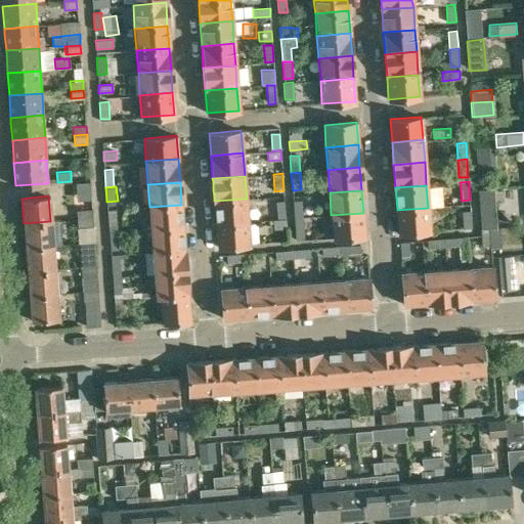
[(247,199),(214,201),(216,223),(248,221),(247,199)]
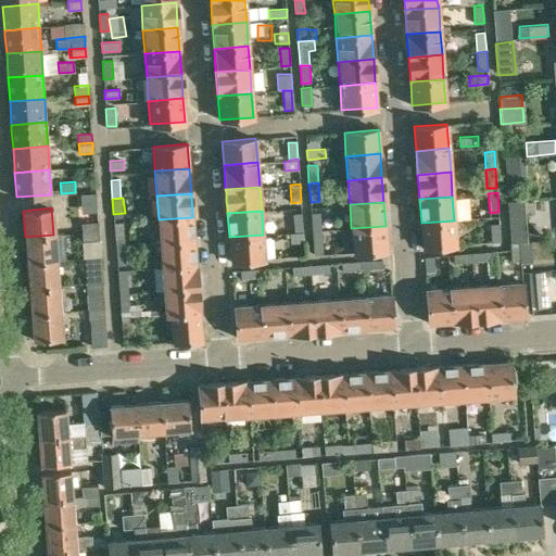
[(312,230),(321,230),(320,212),(311,213),(312,230)]
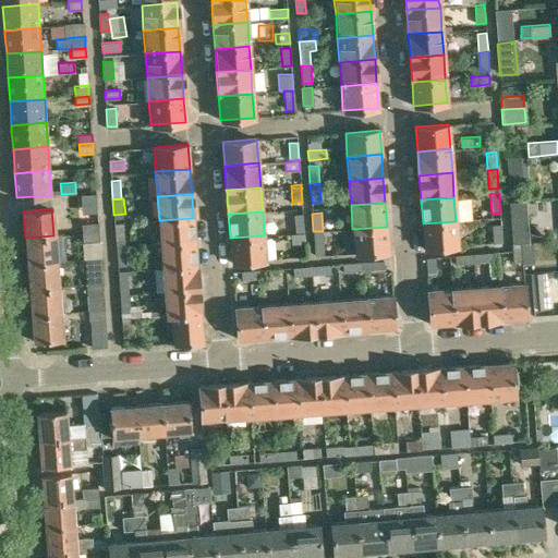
[(304,232),(303,214),(294,214),(295,232),(304,232)]
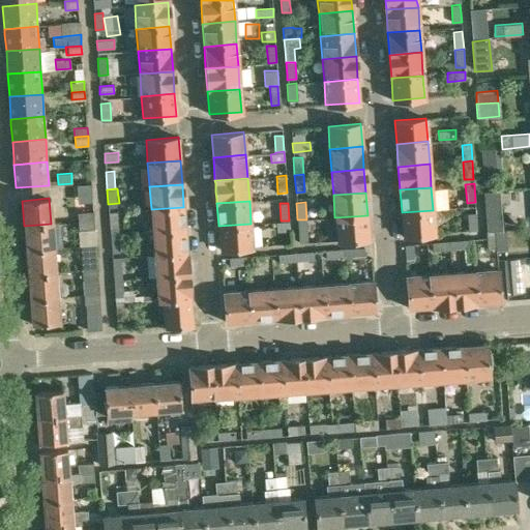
[(183,207),(151,209),(152,233),(185,231),(183,207)]
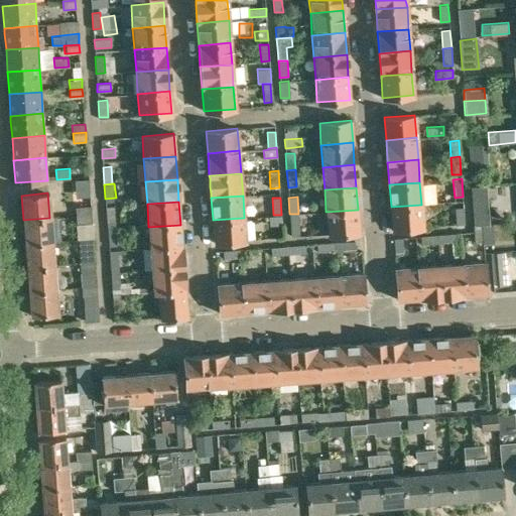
[(421,205),(391,207),(392,229),(423,227),(421,205)]
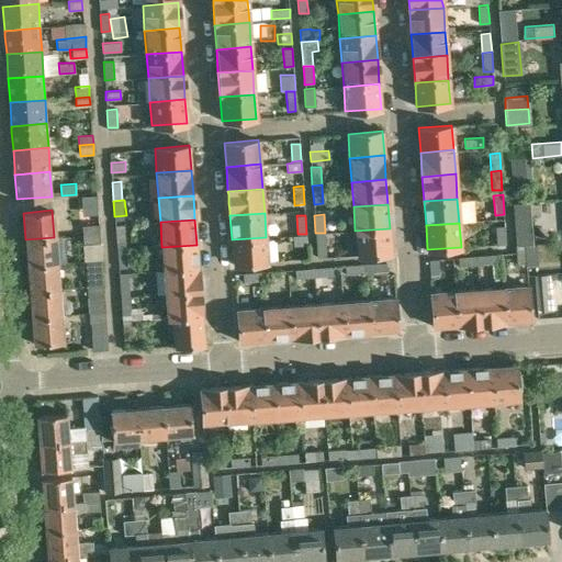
[(81,225),(82,234),(99,233),(98,224),(81,225)]
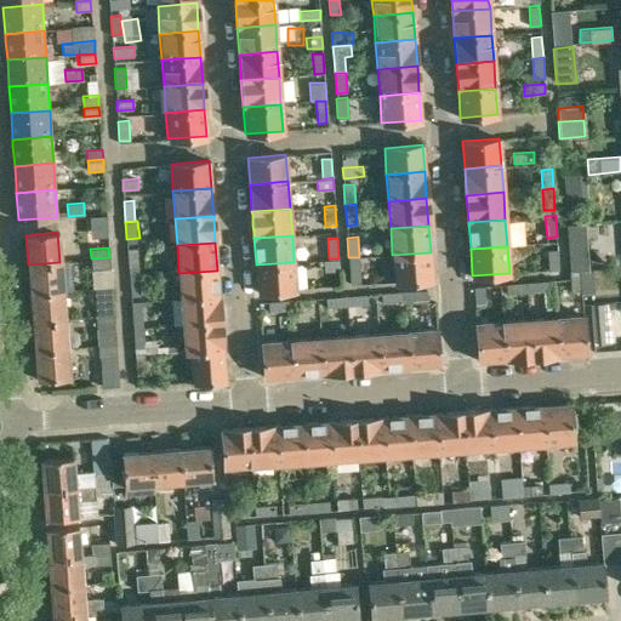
[(127,249),(129,275),(140,274),(137,248),(127,249)]
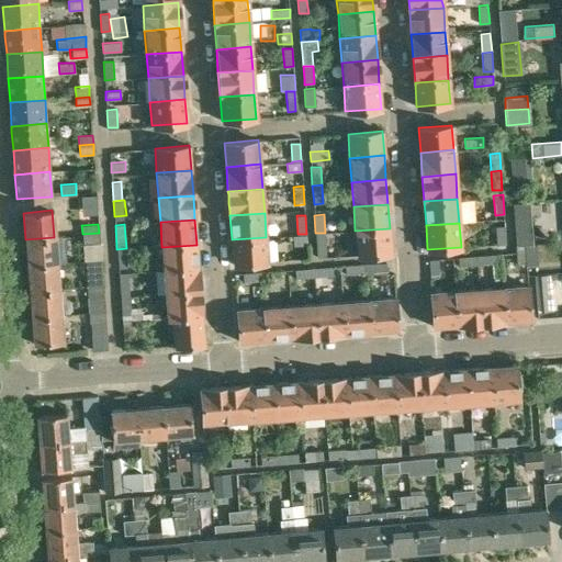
[(495,226),(497,245),(506,244),(505,225),(495,226)]
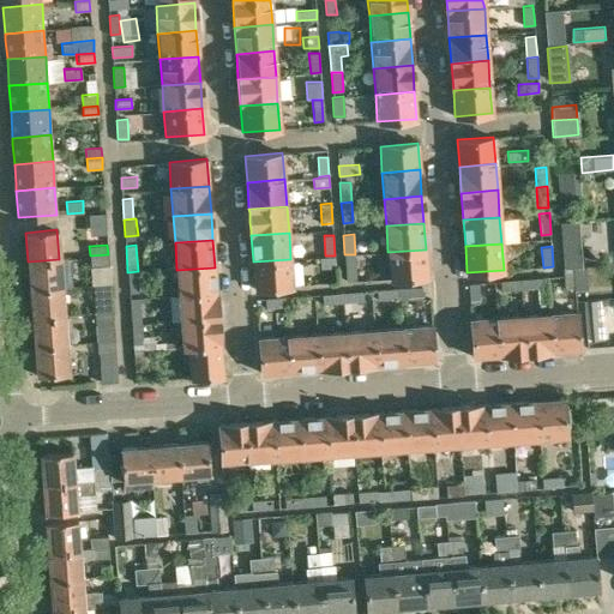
[(426,250),(387,252),(390,278),(427,276),(426,250)]
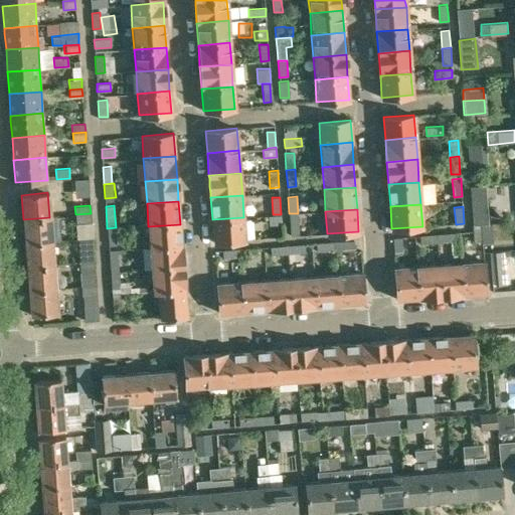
[(472,212),(473,224),(481,224),(489,223),(488,211),(472,212)]
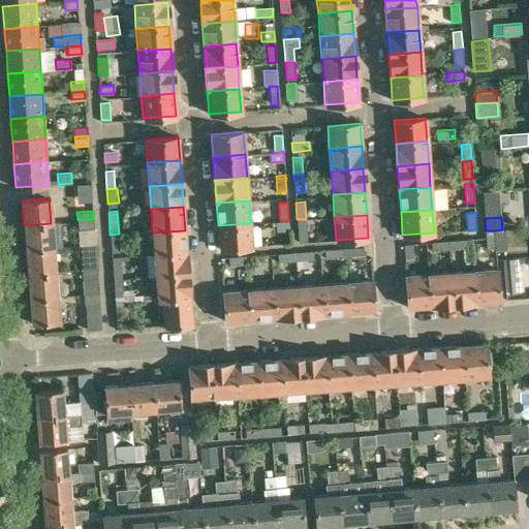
[(93,219),(78,221),(79,229),(94,228),(93,219)]
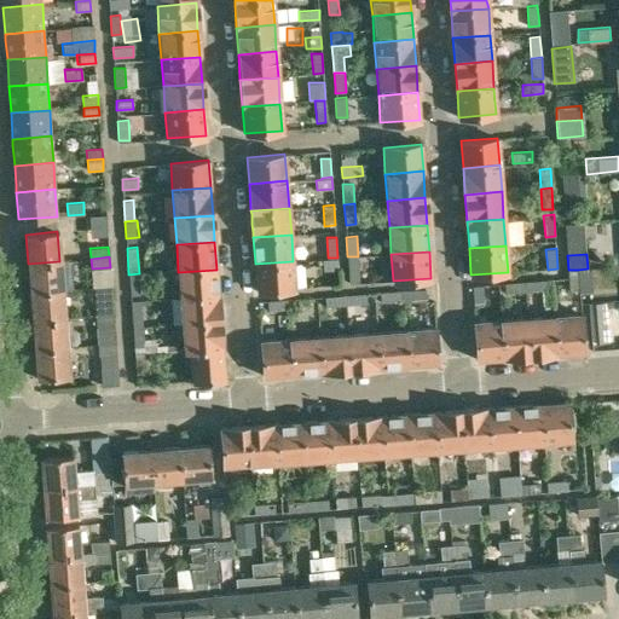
[(323,270),(339,268),(337,258),(323,259),(323,270)]
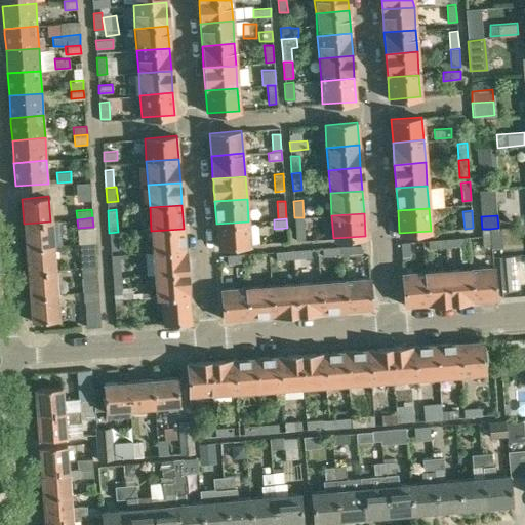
[(50,221),(24,224),(26,242),(26,248),(52,246),(50,221)]
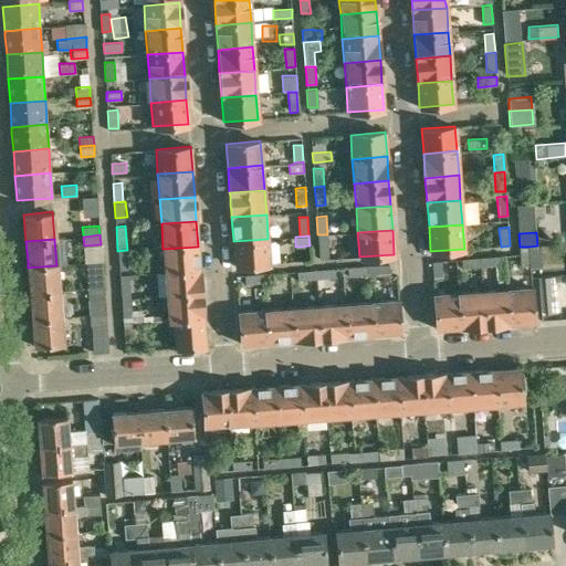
[(268,239),(233,241),(236,266),(270,263),(268,239)]
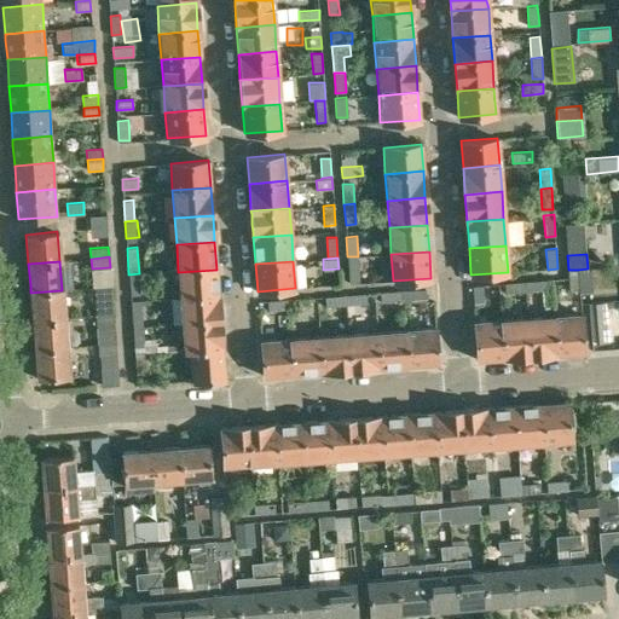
[(350,284),(359,283),(358,262),(348,264),(350,284)]
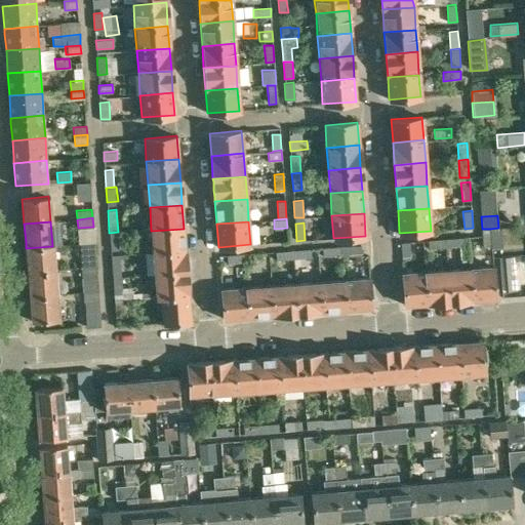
[(491,247),(502,246),(501,228),(498,228),(490,229),(491,246),(491,247)]
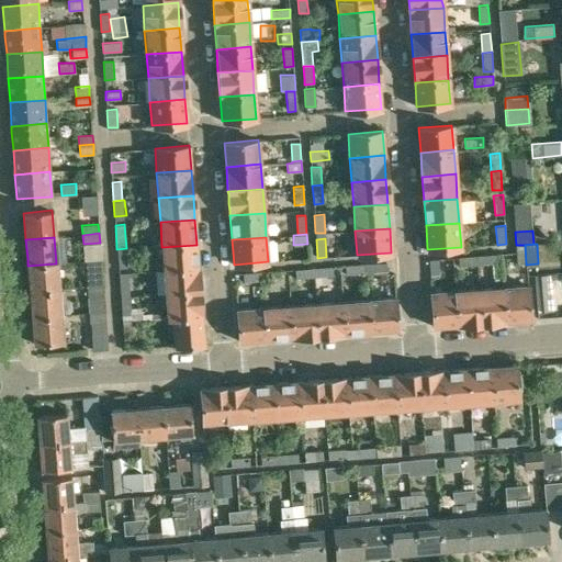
[(197,245),(161,247),(164,272),(199,269),(197,245)]
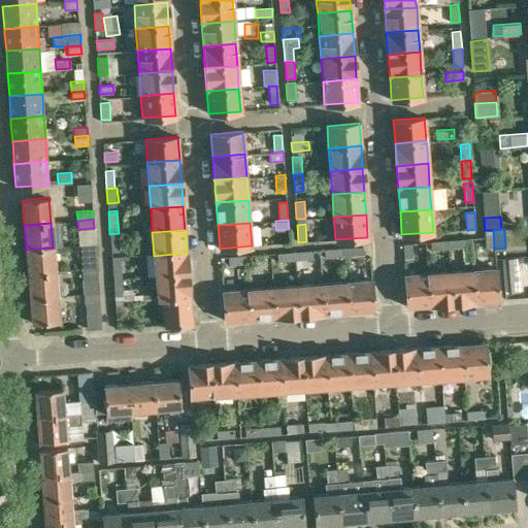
[(485,230),(485,237),(486,248),(494,248),(493,230),(485,230)]
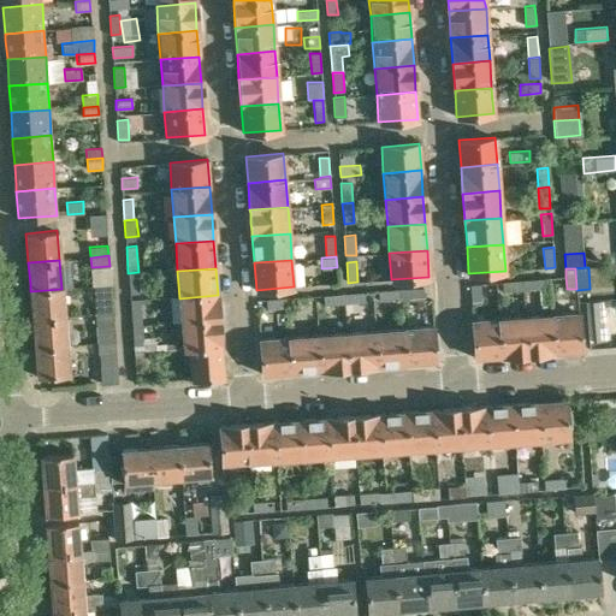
[(138,272),(128,273),(130,294),(140,292),(138,272)]
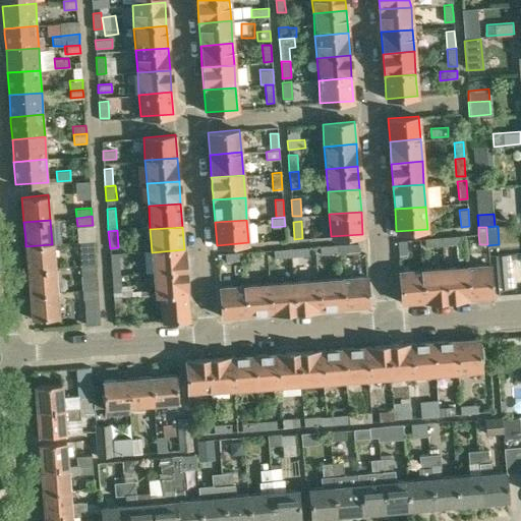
[(460,236),(442,238),(443,246),(460,245),(460,236)]
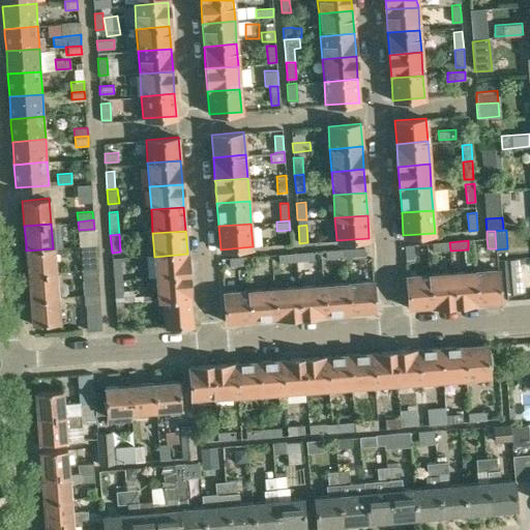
[(450,251),(449,242),(432,243),(432,253),(450,251)]
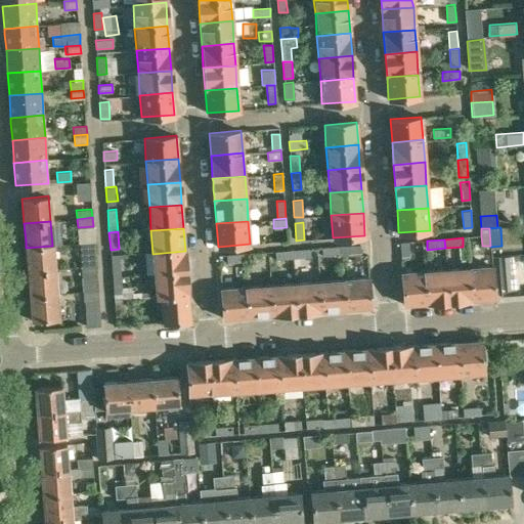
[(79,243),(81,267),(96,266),(94,242),(79,243)]
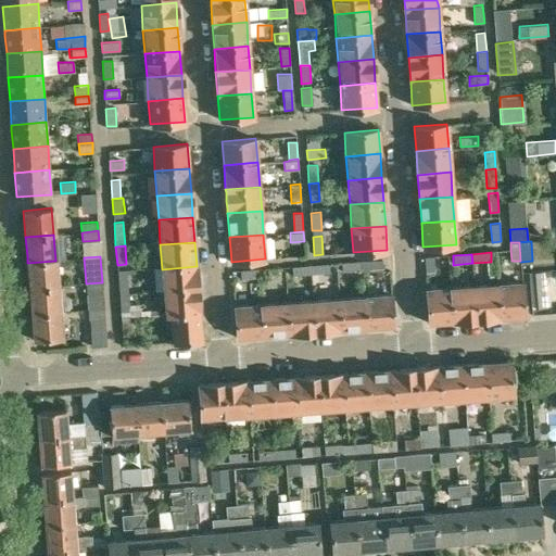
[(426,275),(434,274),(433,256),(424,257),(426,275)]
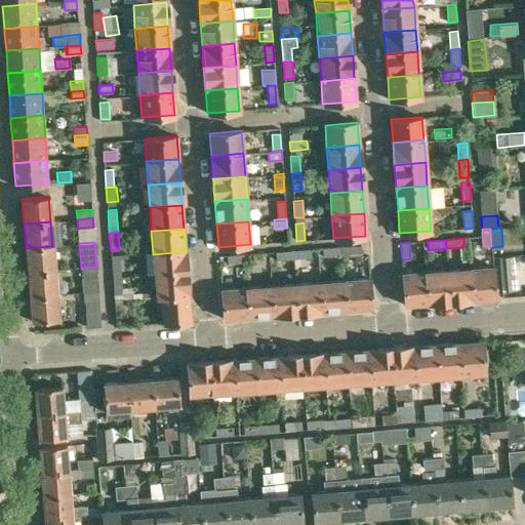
[(344,256),(361,255),(360,245),(342,246),(344,256)]
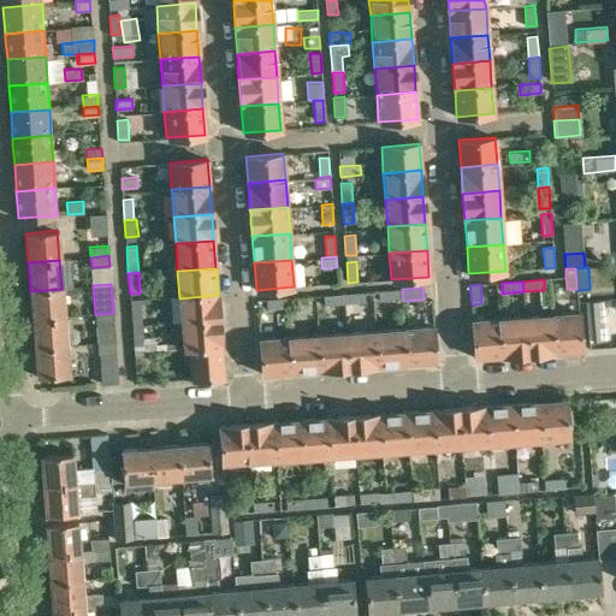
[(61,289),(30,291),(33,320),(64,318),(61,289)]
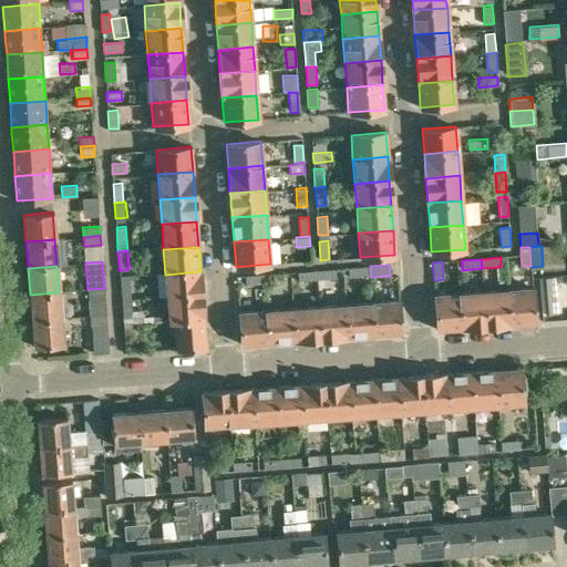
[(349,277),(368,275),(367,266),(348,267),(349,277)]
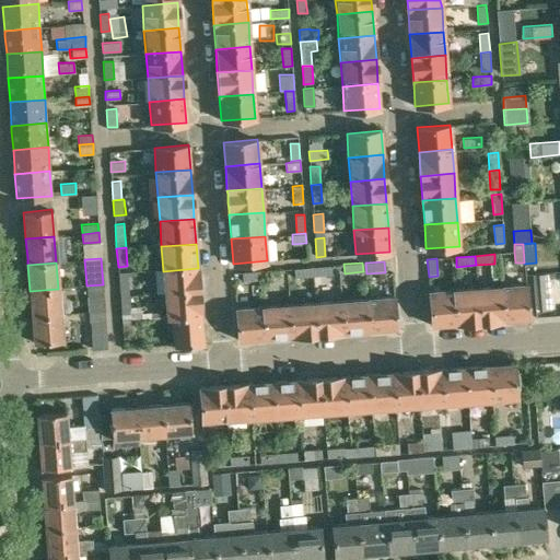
[(331,265),(312,266),(312,276),(331,275),(331,265)]
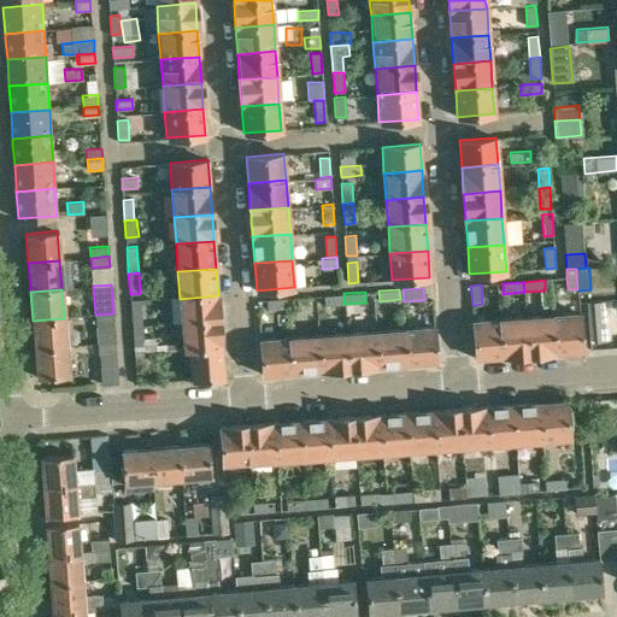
[(344,304),(344,293),(324,294),(325,305),(344,304)]
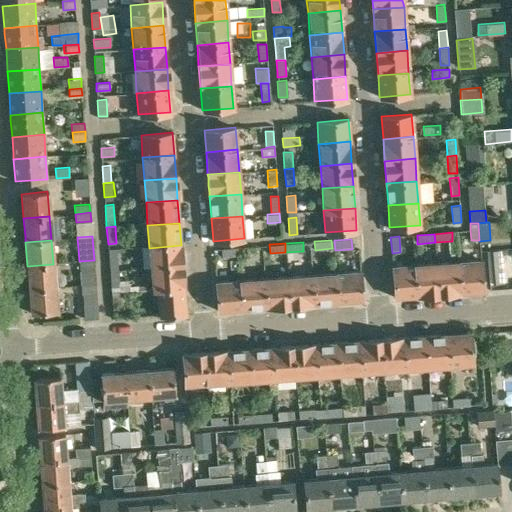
[(181,245),(149,248),(151,270),(182,268),(181,245)]
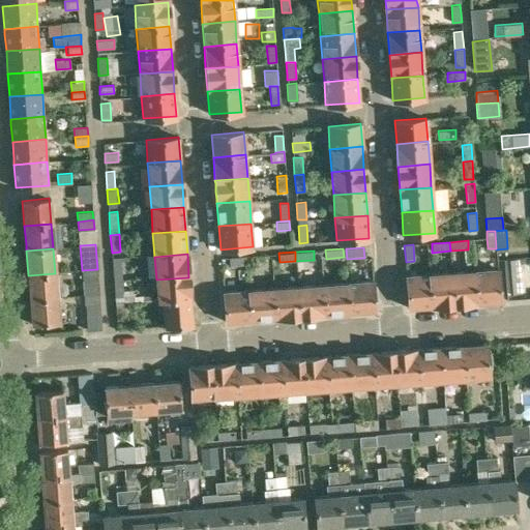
[(264,255),(245,256),(246,266),(265,264),(264,255)]
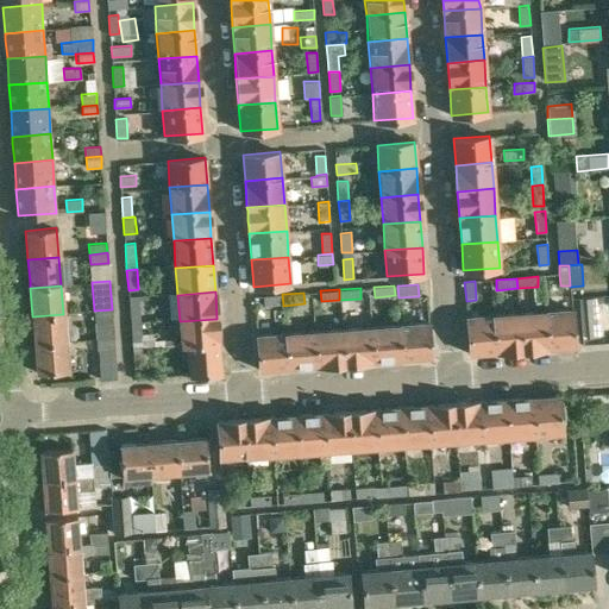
[(282,294),(274,295),(261,296),(261,307),(283,306),(282,294)]
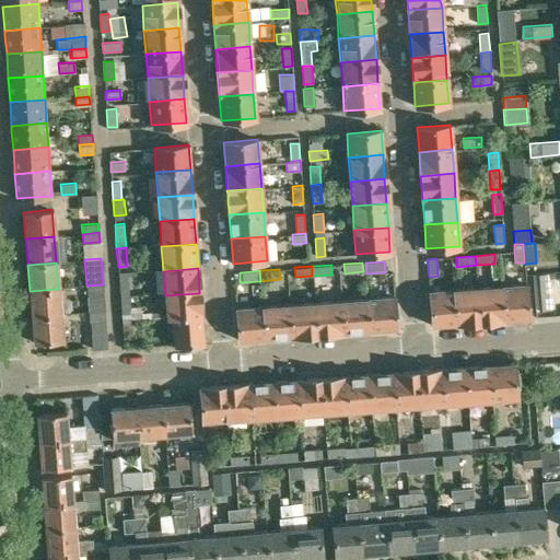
[(118,283),(128,282),(127,271),(117,271),(118,283)]
